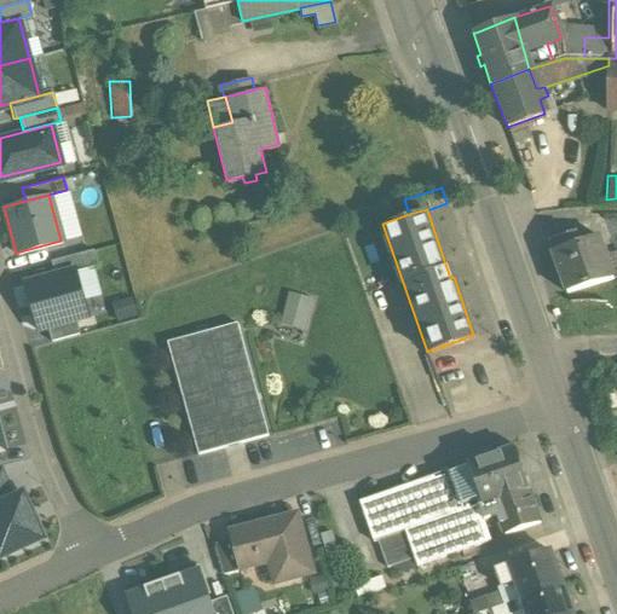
[(595,236),(575,243),(571,232),(548,241),(552,252),(551,252),(565,293),(612,278),(595,236)]
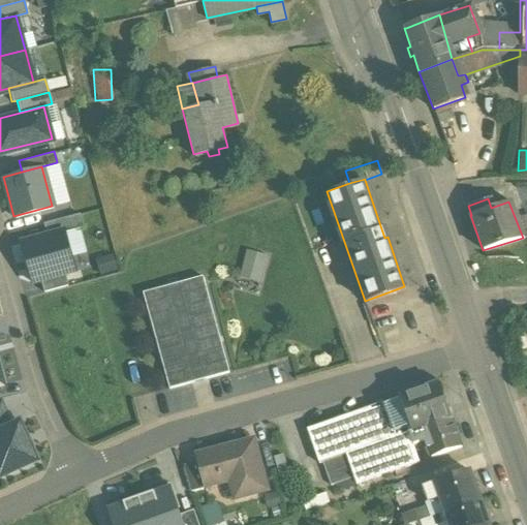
[(79,212),(42,222),(45,234),(62,229),(62,230),(76,227),(82,225),(79,212)]
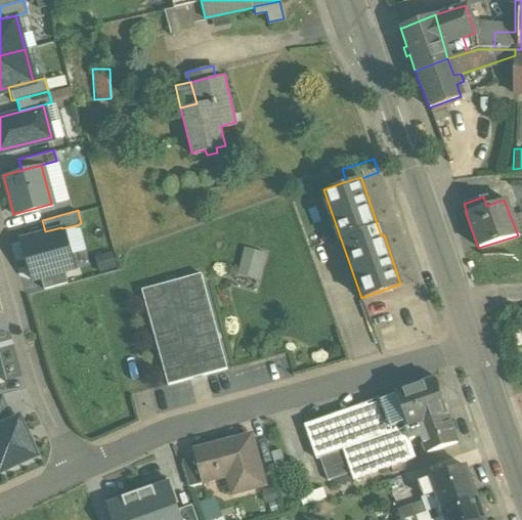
[(86,263),(76,225),(61,228),(73,267),(86,263)]
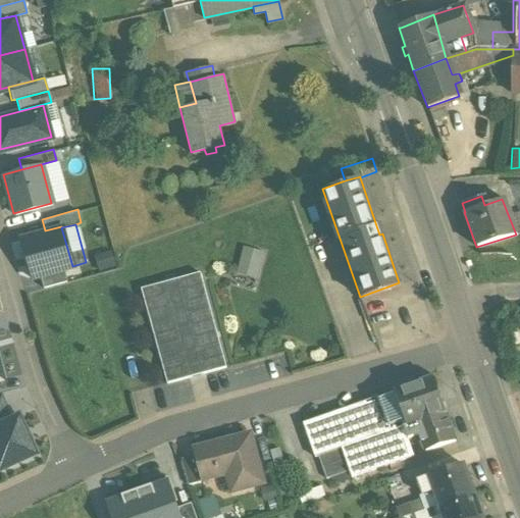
[(45,230),(20,238),(31,277),(39,275),(62,268),(72,266),(61,227),(61,226),(45,230)]
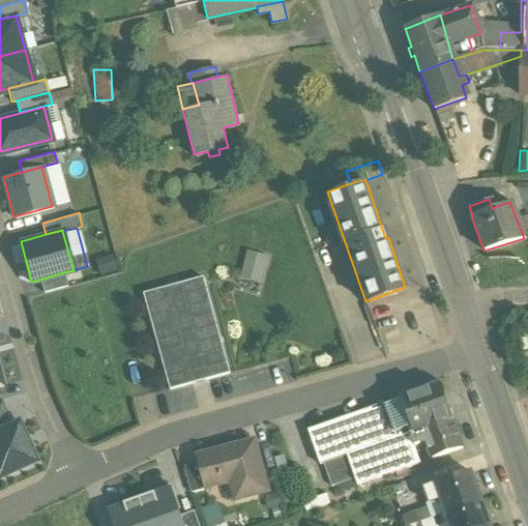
[(266,253),(245,247),(239,272),(260,278),(266,253)]
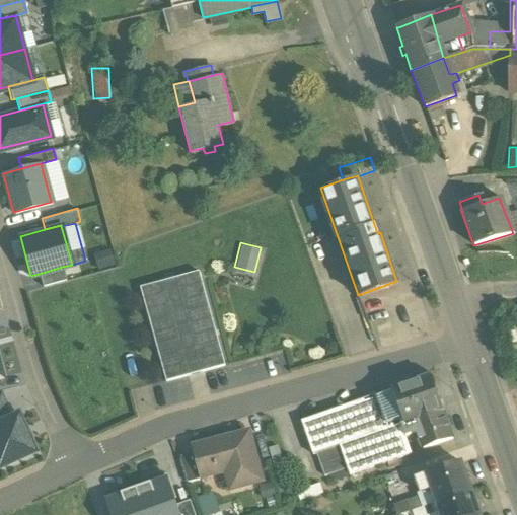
[(62,267),(39,274),(42,285),(65,279),(62,267)]
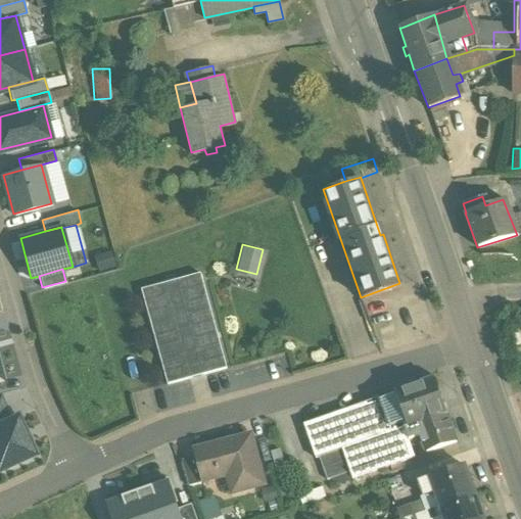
[(198,271),(141,286),(167,381),(224,365),(198,271)]
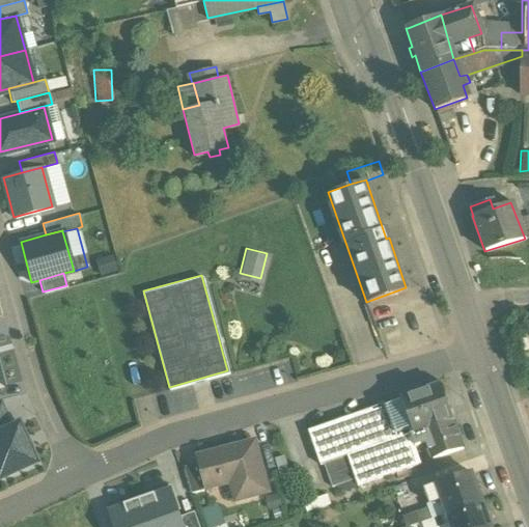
[(440,380),(399,394),(413,430),(422,426),(452,416),(440,380)]
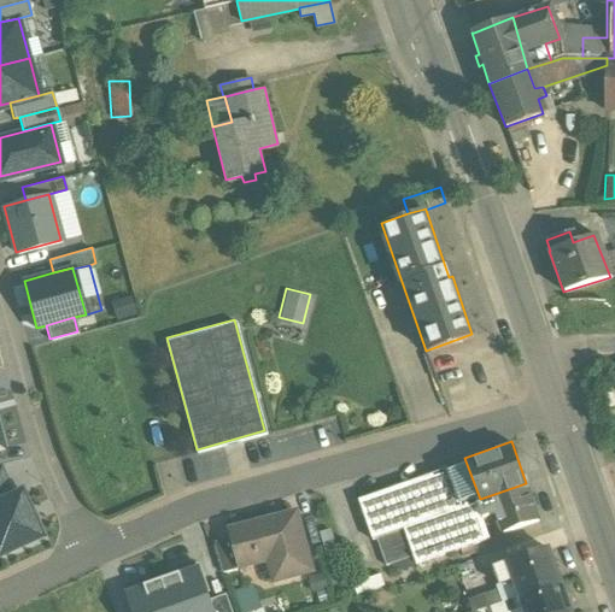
[(464,458),(358,496),(373,537),(376,536),(403,527),(476,500),(480,499),(464,458)]
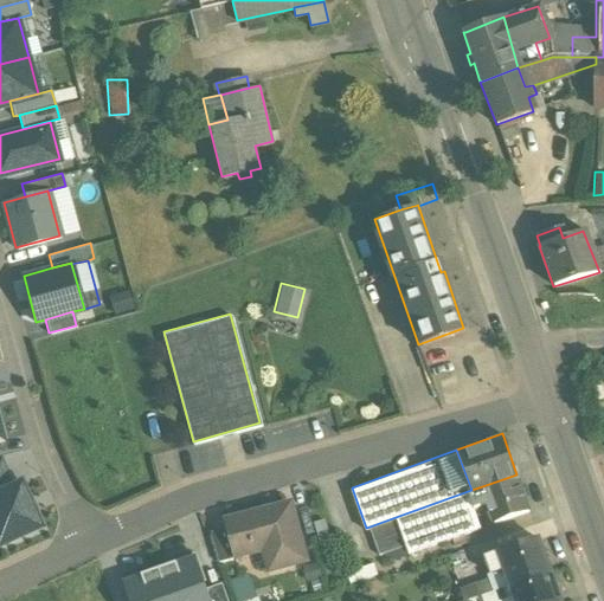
[(516,475),(482,486),(487,501),(494,519),(528,508),(516,475)]
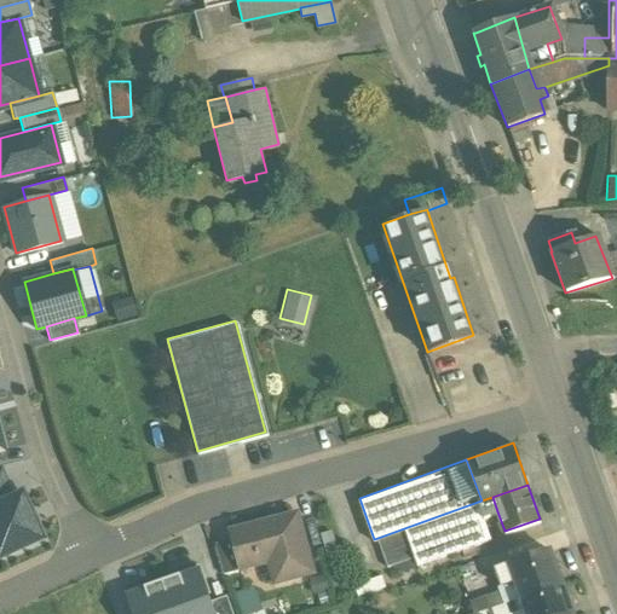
[(9,497),(0,500),(0,554),(36,538),(16,493),(9,497)]
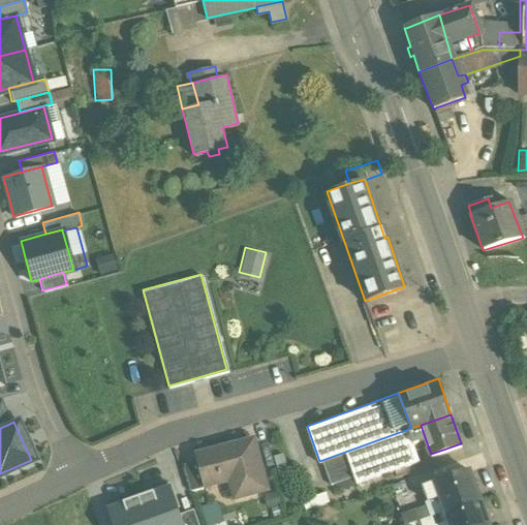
[(411,428),(408,429),(412,441),(425,437),(421,425),(411,428)]
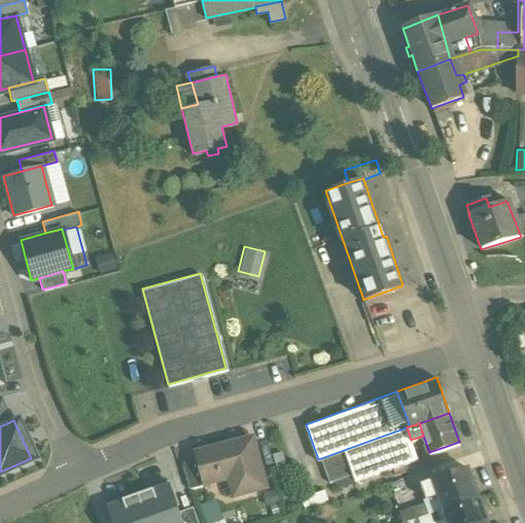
[(407,427),(344,450),(352,472),(354,479),(417,456),(411,440),(407,427)]
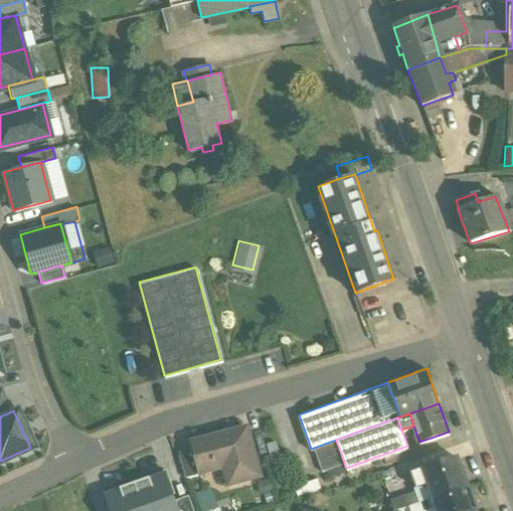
[(226,430),(190,440),(191,446),(198,473),(232,464),(236,482),(262,475),(248,428),(231,433),(232,436),(228,437),(226,430)]
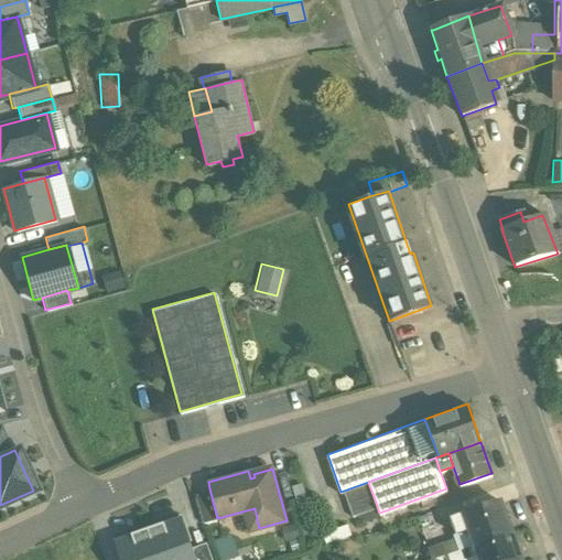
[(368,482),(344,491),(353,514),(377,505),(368,482)]
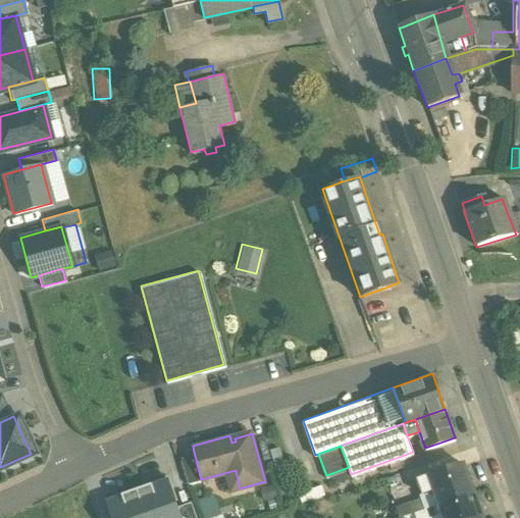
[(194,452),(180,455),(189,482),(201,479),(194,452)]
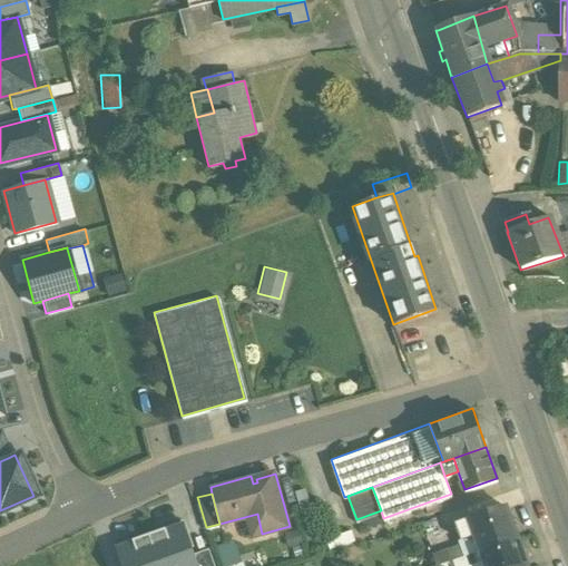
[(507,504),(453,523),(459,538),(472,534),(479,550),(518,536),(507,504)]
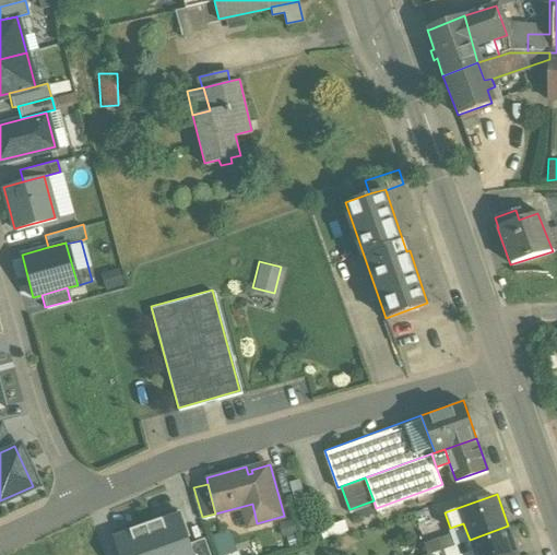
[(144,521),(156,554),(192,554),(188,543),(176,510),(144,521)]
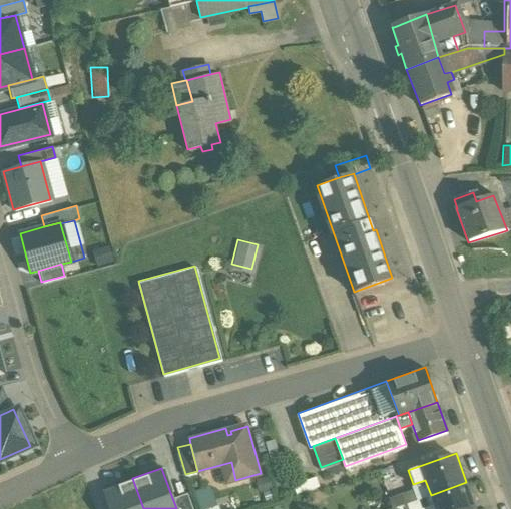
[(143,508),(132,478),(103,489),(110,508),(143,508)]
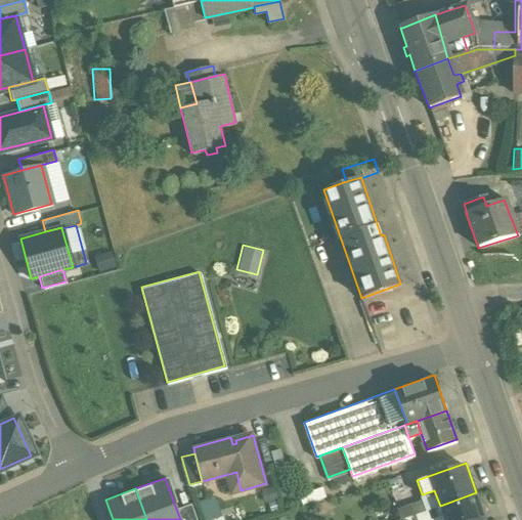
[(476,492),(440,506),(444,519),(483,519),(486,519),(476,492)]
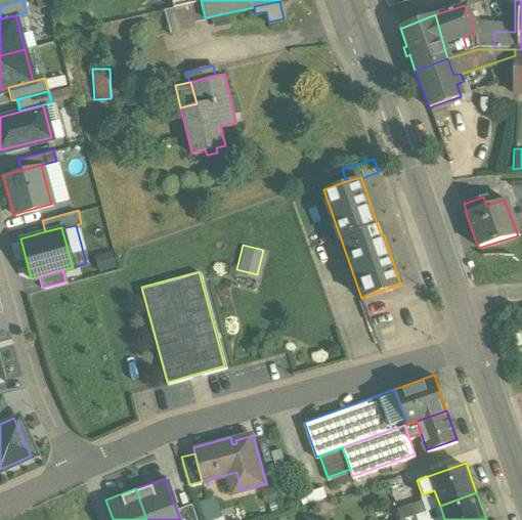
[(424,501),(410,506),(415,514),(427,510),(424,501)]
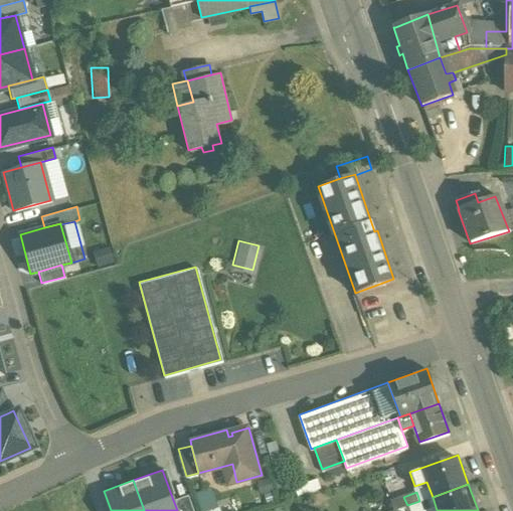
[(192,510),(187,495),(173,500),(177,510),(192,510)]
